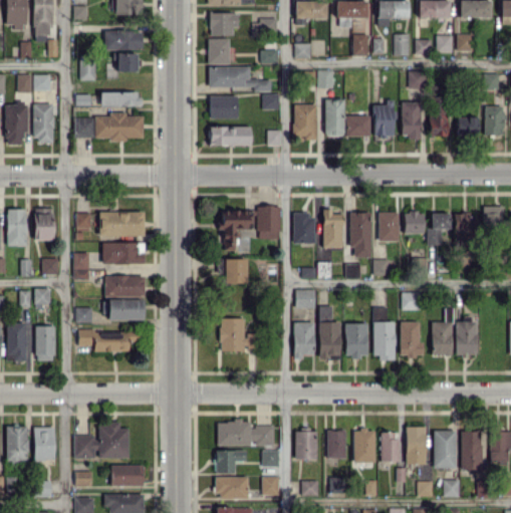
[(26,0),(6,0),(5,28),(25,28),(26,0)]
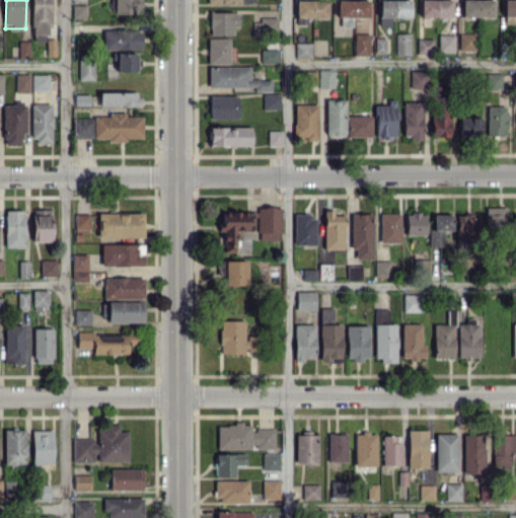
[(52,0),(33,0),(34,39),(53,38),(52,0)]
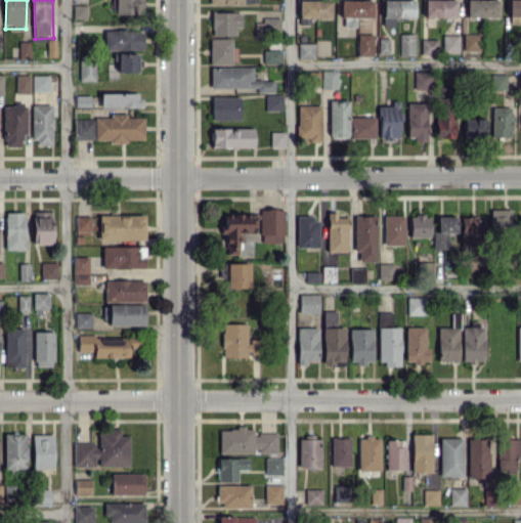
[(144,0),(116,0),(117,15),(145,14),(144,0)]
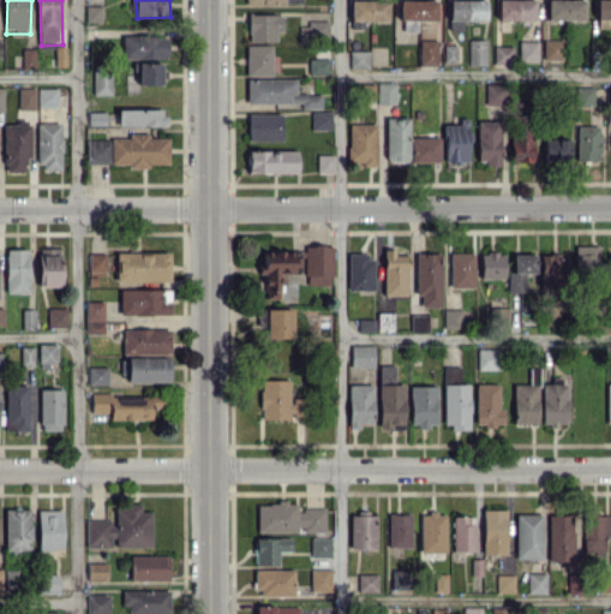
[(354,0),(353,21),(390,22),(391,1),(354,0)]
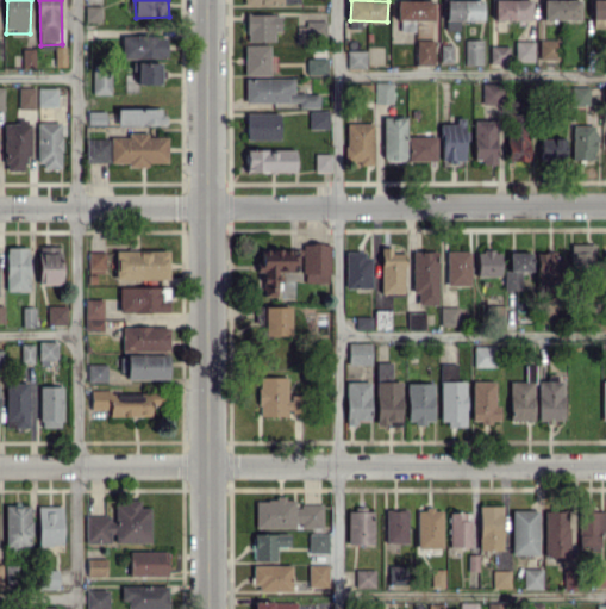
[(436,20),(436,0),(400,1),(401,32),(417,32),(417,22),(436,20)]
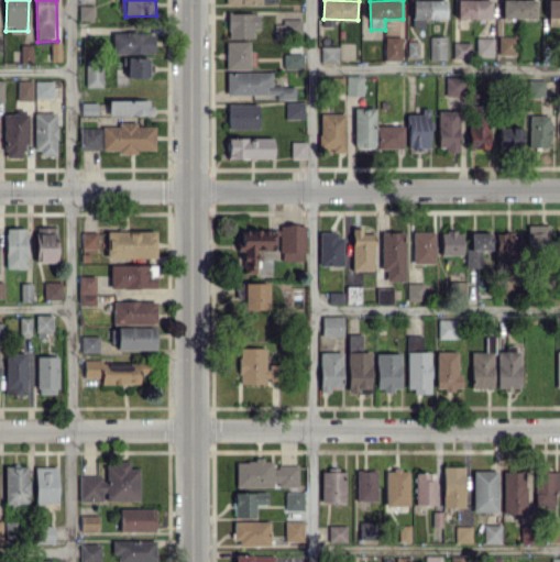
[(447,20),(448,1),(414,0),(414,29),(427,29),(427,19),(447,20)]
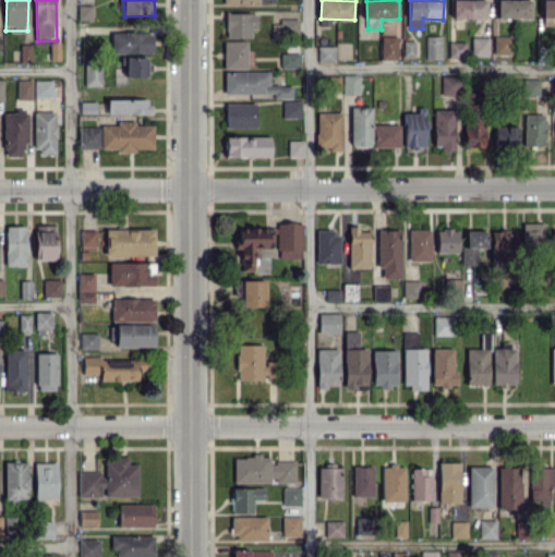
[(489,0),(468,0),(454,0),(455,19),(489,20),(489,0)]
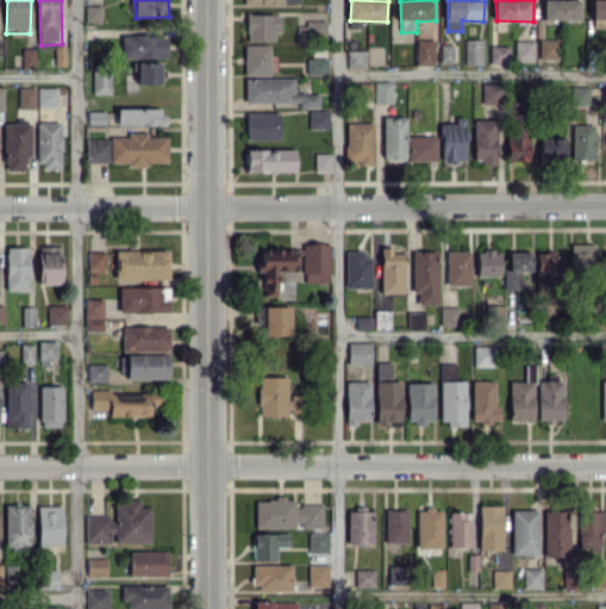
[(582,20),(582,0),(550,0),(544,0),(544,20),(582,20)]
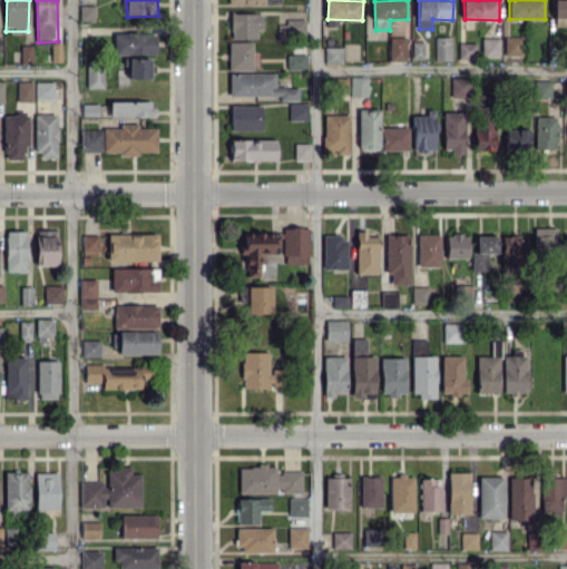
[(566,0),(555,0),(556,19),(566,18),(566,0)]
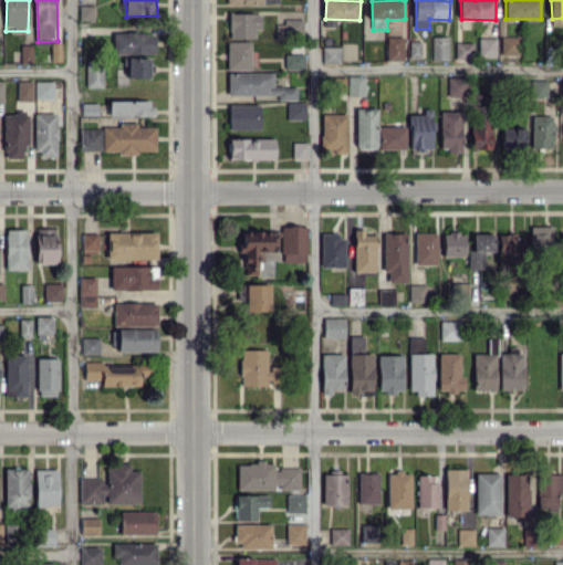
[(96,7),(82,7),(81,21),(96,21),(96,7)]
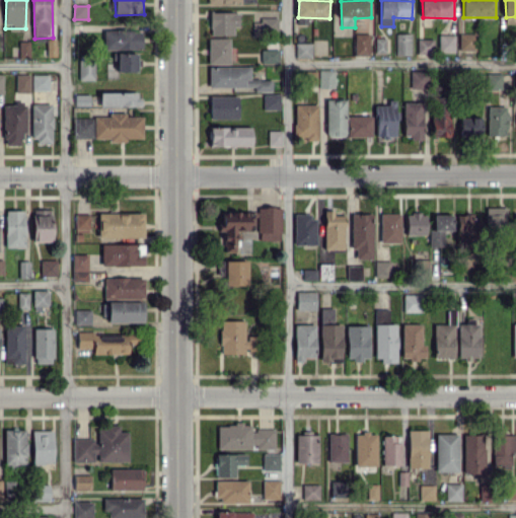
[(241,27),(241,13),(212,12),(212,35),(235,37),(235,27),(241,27)]
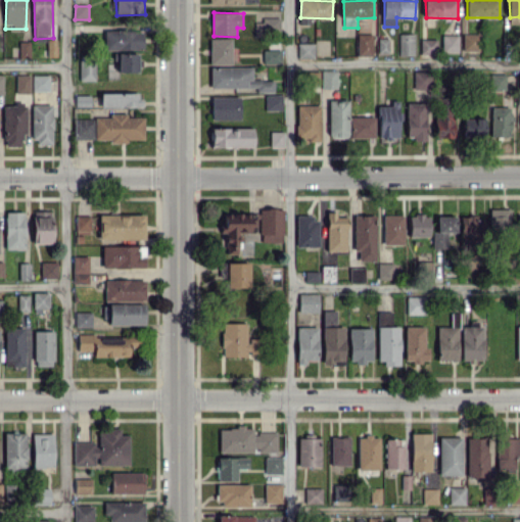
[(256,36),(282,37),(283,20),(256,19),(256,36)]
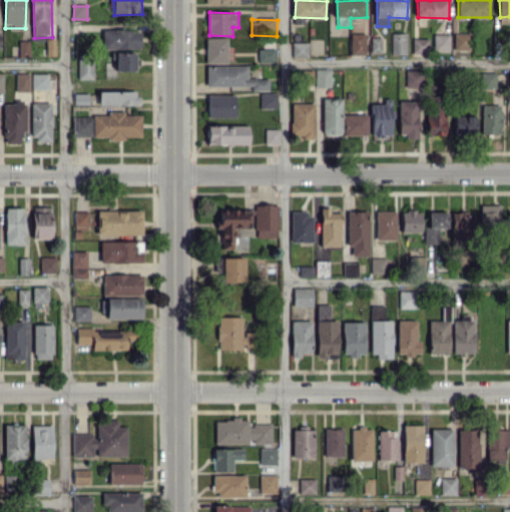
[(103,49),(141,50),(142,29),(103,28),(103,49)]
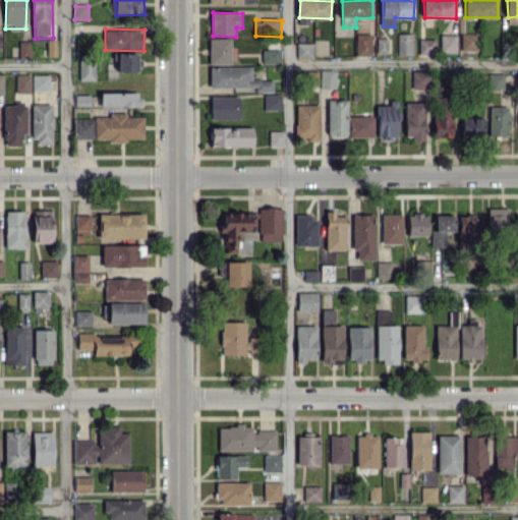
[(373,35),(358,35),(358,56),(372,57),(373,35)]
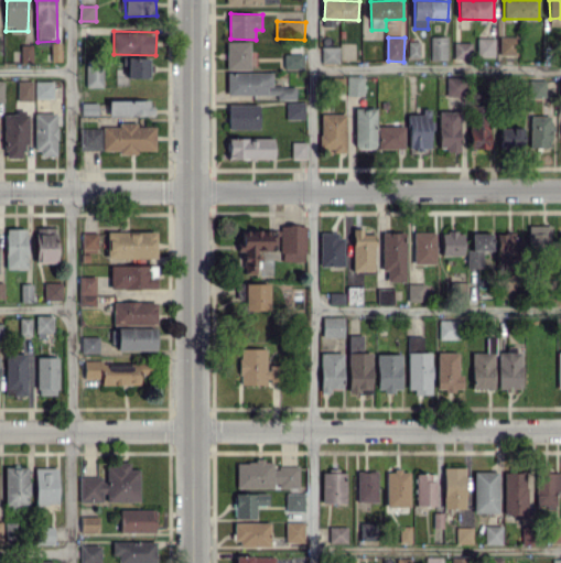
[(449,61),(448,38),(432,38),(432,61),(449,61)]
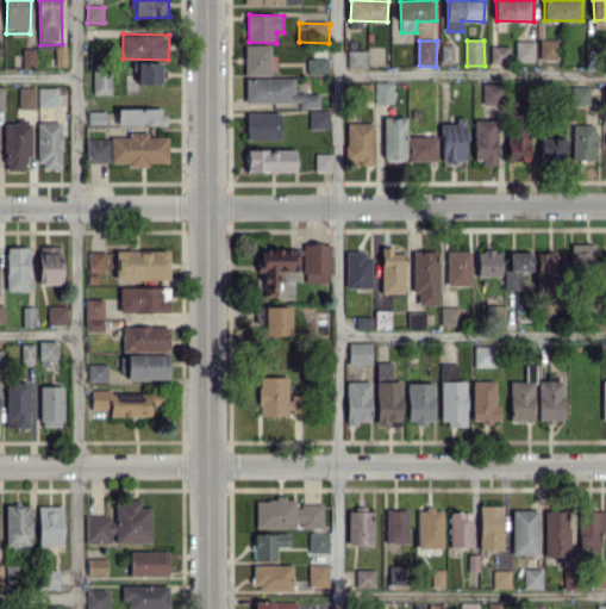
[(562,41),(542,41),(542,60),(561,60),(562,41)]
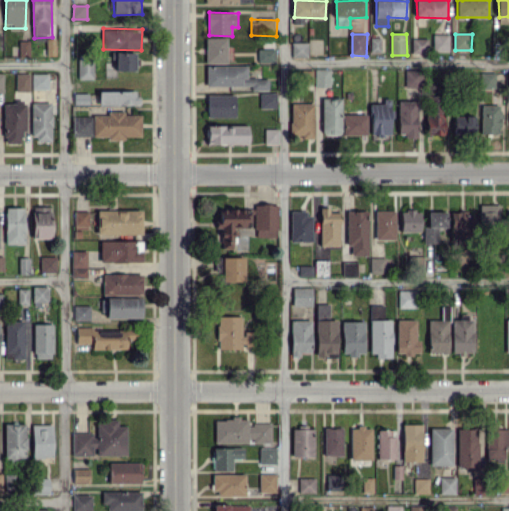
[(451,52),(451,35),(434,35),(435,52),(451,52)]
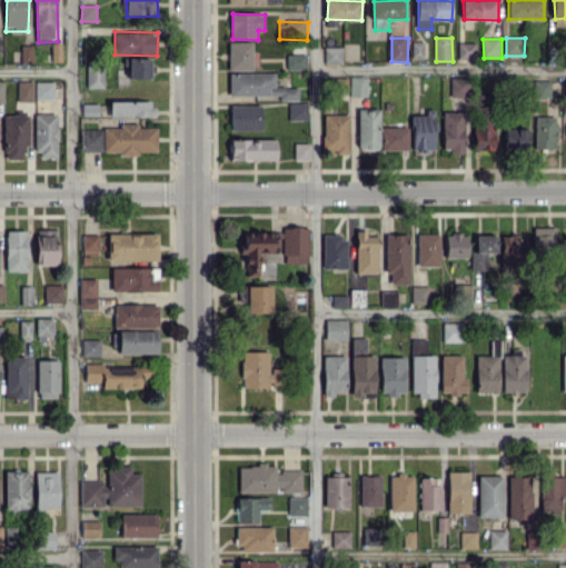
[(255,43),(230,42),(230,71),(254,71),(255,43)]
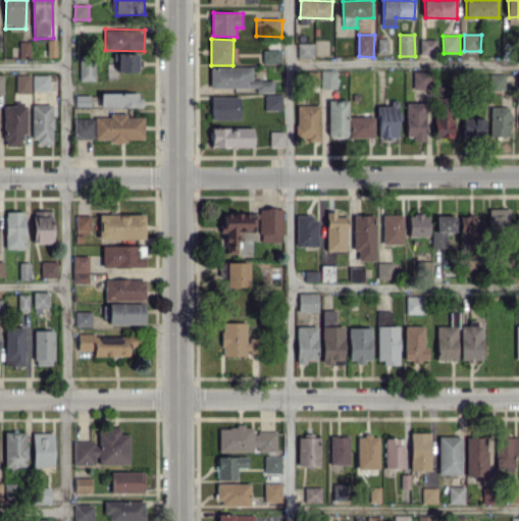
[(390,40),(380,39),(379,54),(390,54),(390,40)]
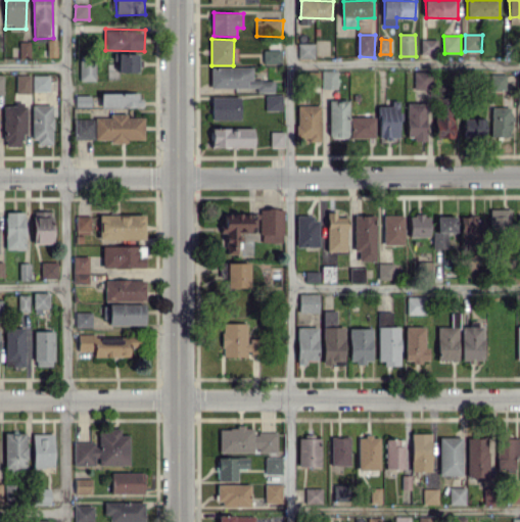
[(439,40),(423,40),(423,55),(438,55),(439,40)]
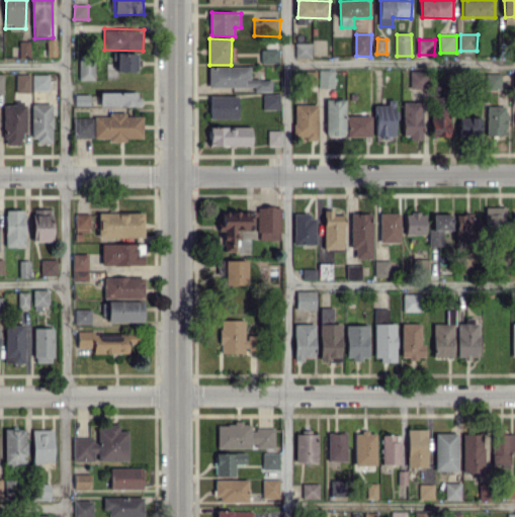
[(31,42),(21,42),(21,59),(31,58),(31,42)]
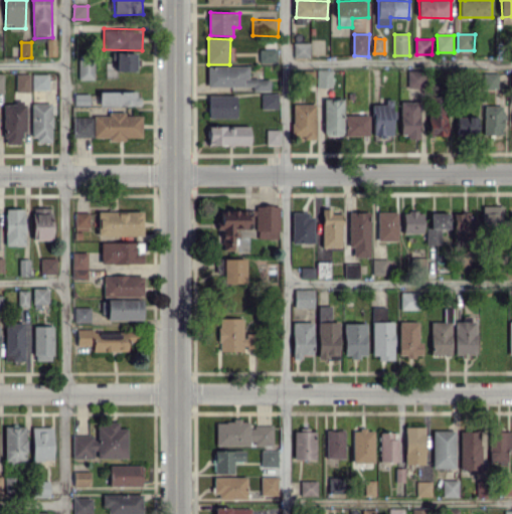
[(311,43),(296,43),(296,58),(312,58),(311,43)]
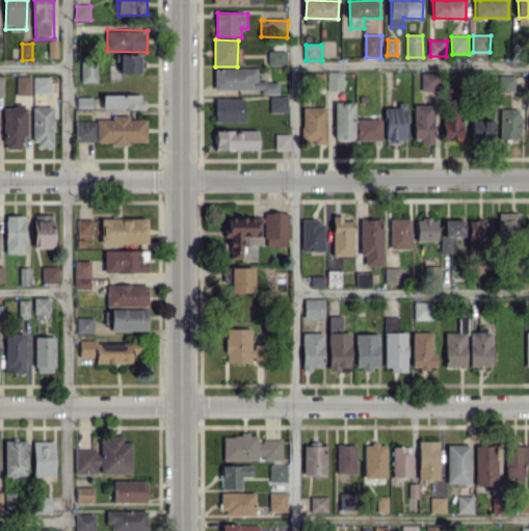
[(288,65),(288,51),(270,52),(270,65),(288,65)]
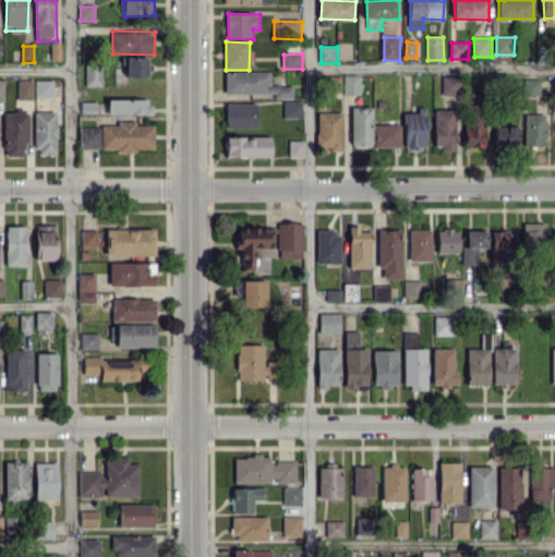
[(149,58),(128,58),(128,77),(148,77),(149,58)]
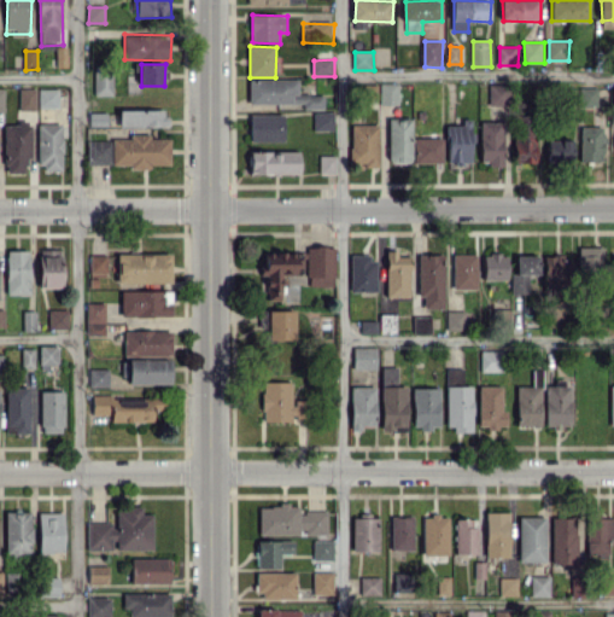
[(115,95),(113,75),(95,75),(97,97),(115,95)]
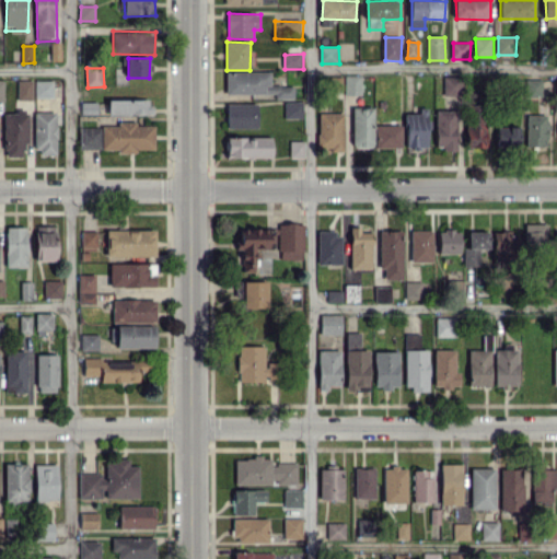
[(227,95),(277,95),(277,100),(296,100),(296,86),(271,86),(271,73),(227,72),(227,95)]
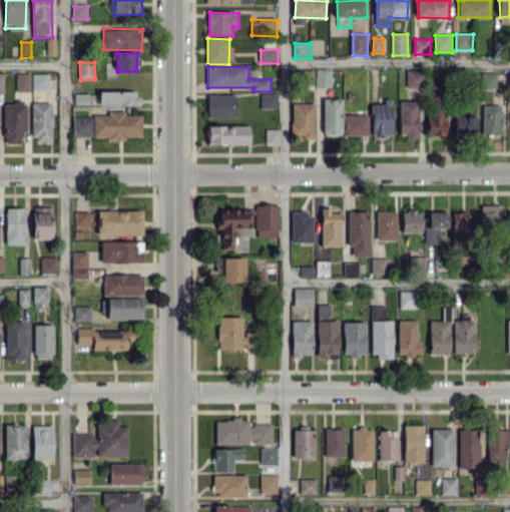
[(333,69),(317,70),(318,88),(333,87),(333,69)]
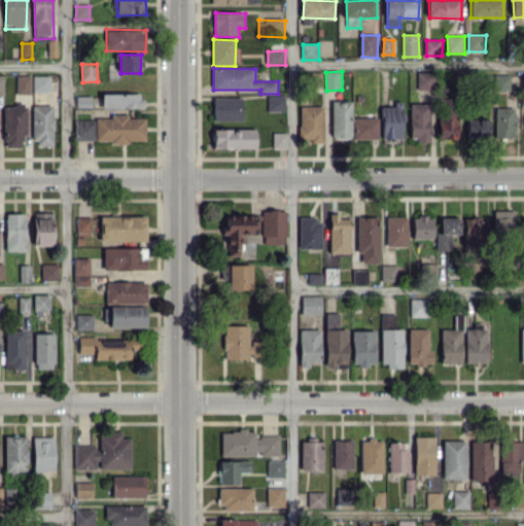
[(419,91),(437,91),(437,73),(419,73),(419,91)]
